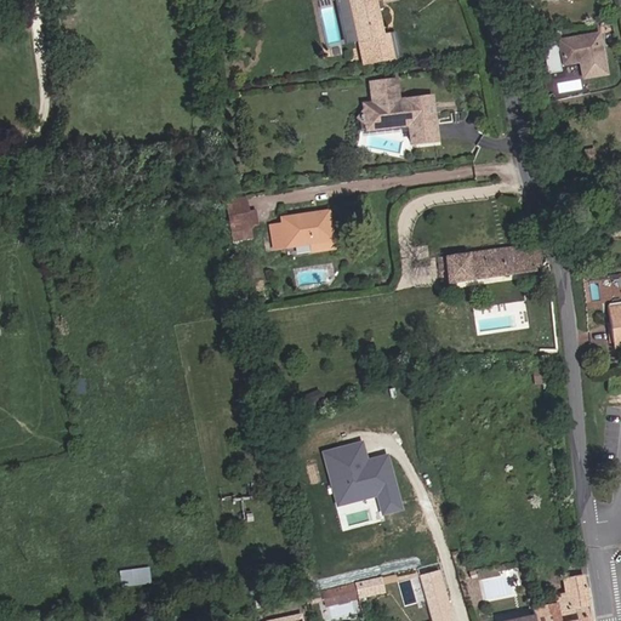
[(383,0),(354,0),(355,1),(363,1),(364,13),(359,15),(357,26),(375,38),(372,38),(376,60),(411,53),(406,30),(394,33),(391,13),(383,9),(396,6),(383,0)]
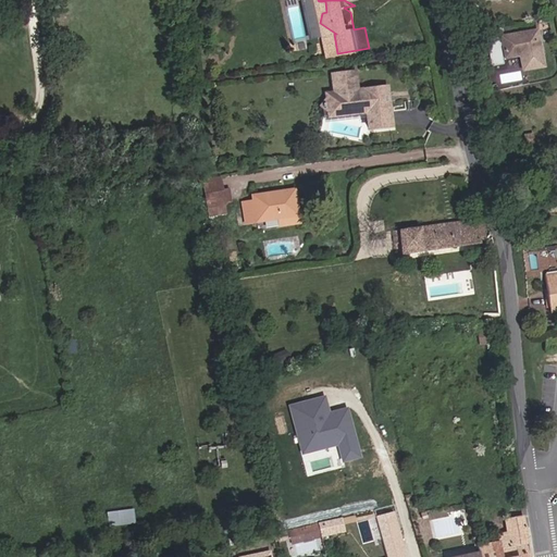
[(502,31),(490,33),(493,58),(505,56),(503,39),(506,38),(508,51),(523,49),(525,63),(546,60),(541,25),(505,31),(505,32),(502,33),(502,31)]
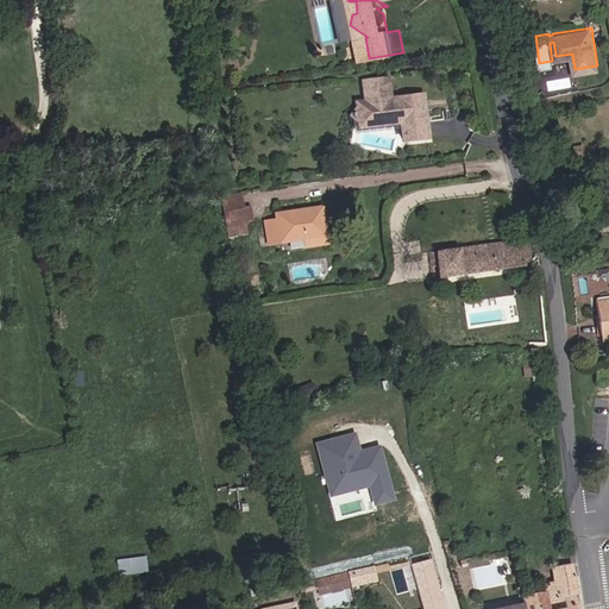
[(400,76),(376,79),(378,98),(369,99),(371,123),(413,118),(415,137),(439,135),(434,92),(402,95),(400,76)]
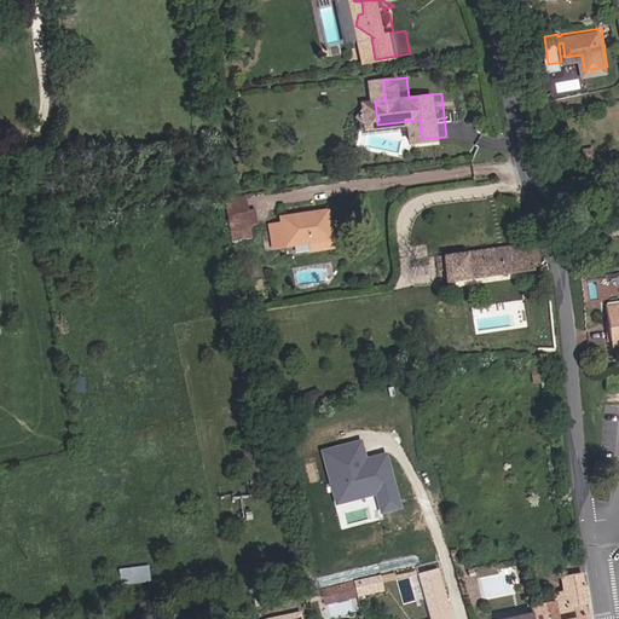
[(582,150),(583,161),(591,160),(590,150),(582,150)]
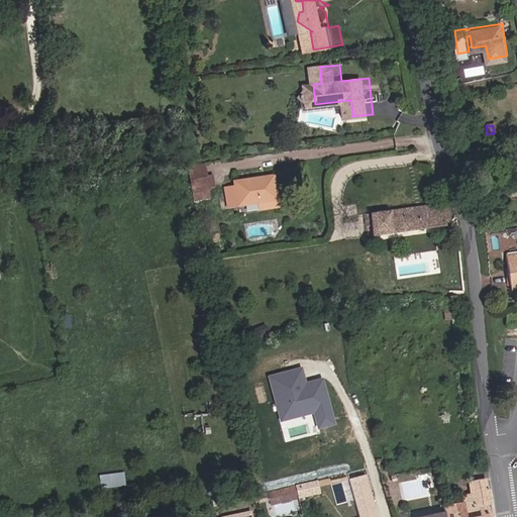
[(192,192),(209,189),(206,167),(189,170),(192,192)]
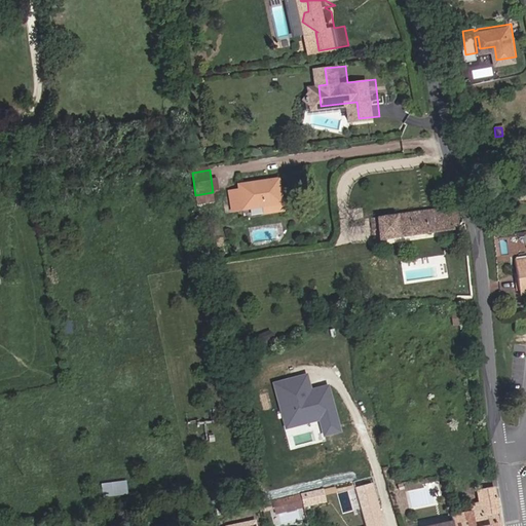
[(242,191),(245,210),(285,205),(282,181),(241,186),(242,191)]
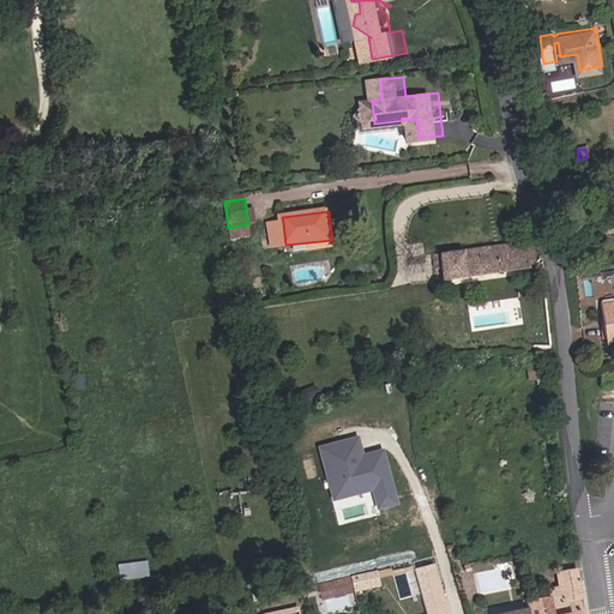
[(286,245),(283,223),(271,224),(274,247),(286,245)]
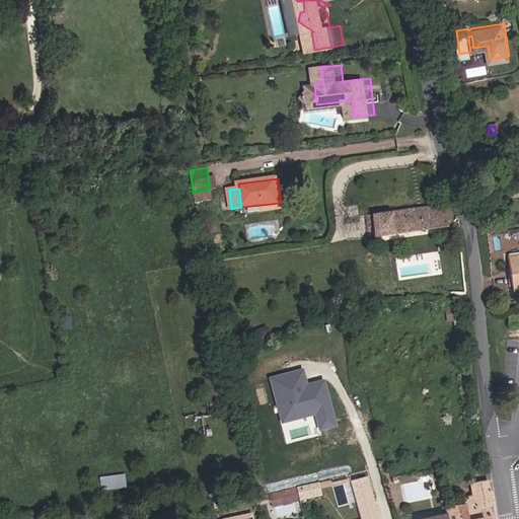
[(366,214),(369,235),(444,227),(441,206),(366,214)]
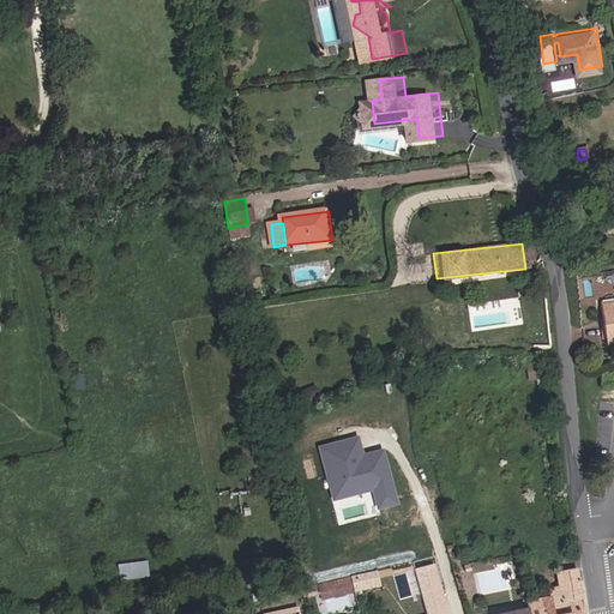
[(594,298),(596,330),(613,327),(613,288),(607,289),(607,295),(594,298)]
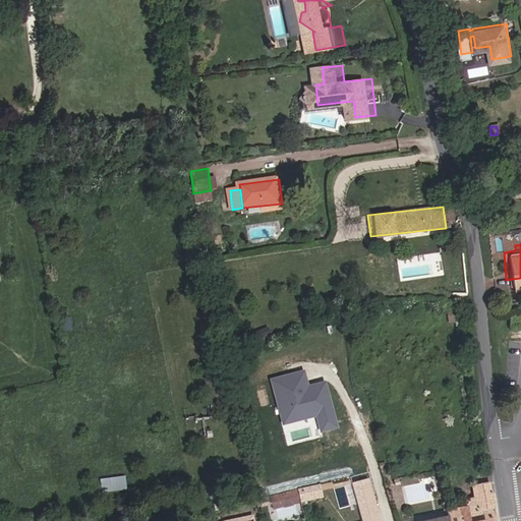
[(456,308),(446,309),(448,323),(457,322),(456,308)]
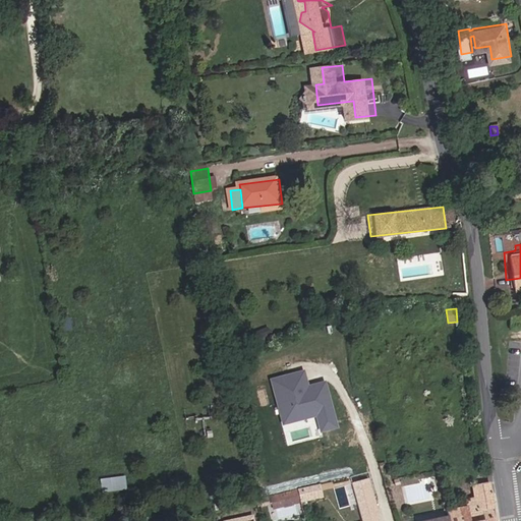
[(511,308),(503,309),(504,320),(512,319),(511,308)]
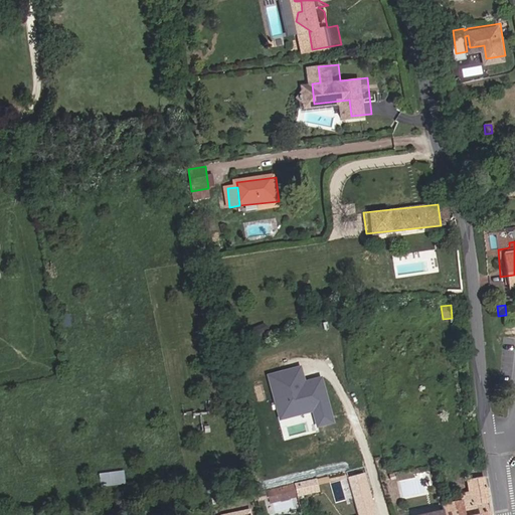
[(334,422),(323,374),(305,378),(302,364),(267,372),(278,419),(312,411),(316,426),(334,422)]
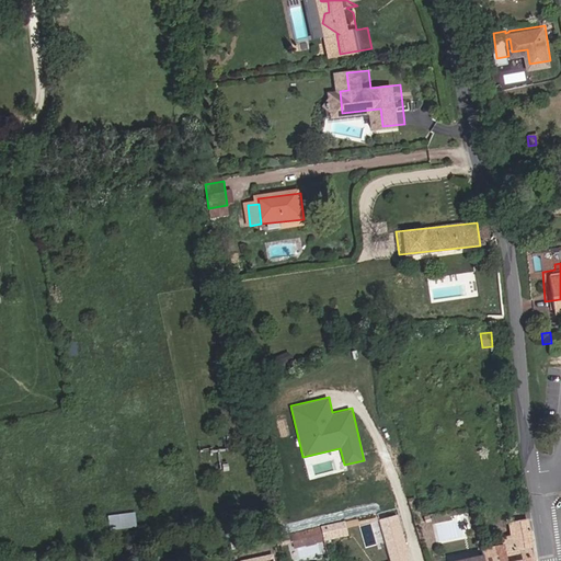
[(109,514),(111,529),(138,526),(137,511),(109,514)]
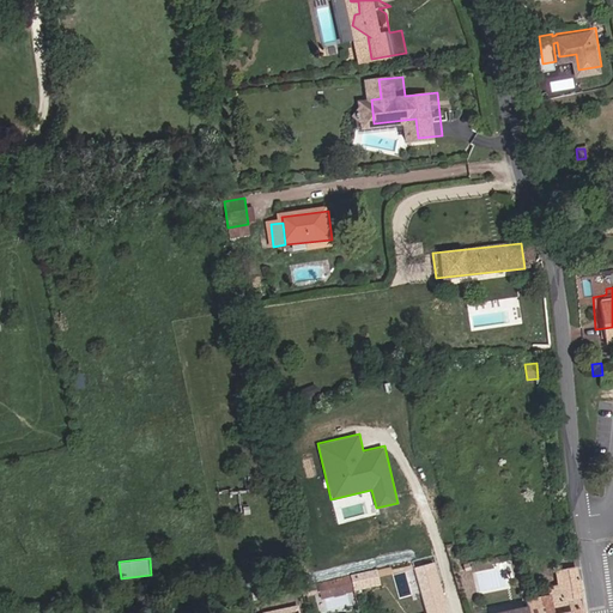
[(426,612),(449,612),(437,560),(416,565),(426,612)]
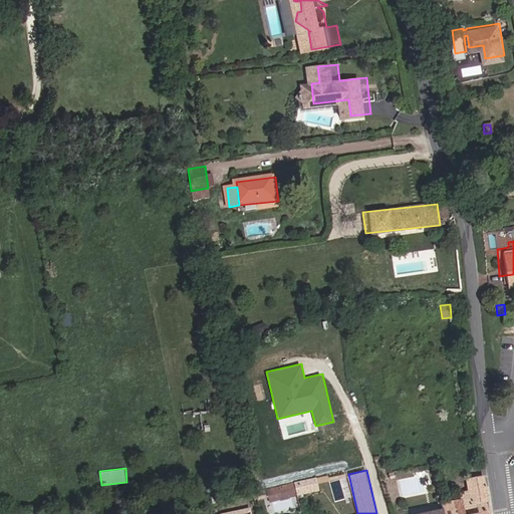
[(484,486),(482,478),(469,480),(471,494),(468,493),(461,495),(462,500),(442,506),(443,511),(443,513),(489,513),(485,486),(484,486)]
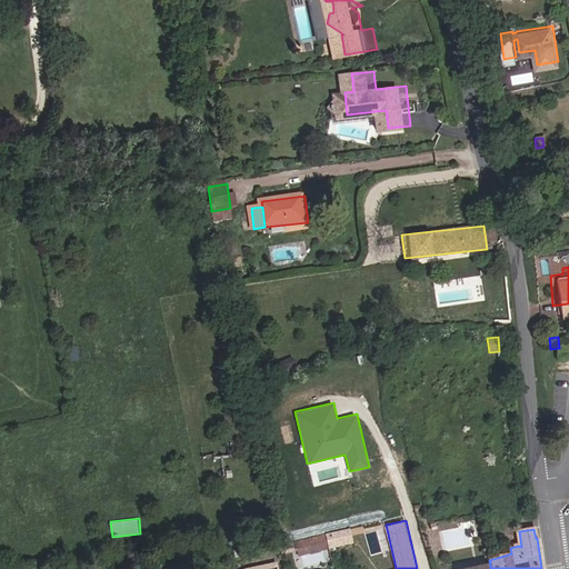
[(287,556),(355,546),(352,530),(285,540),(287,556)]
